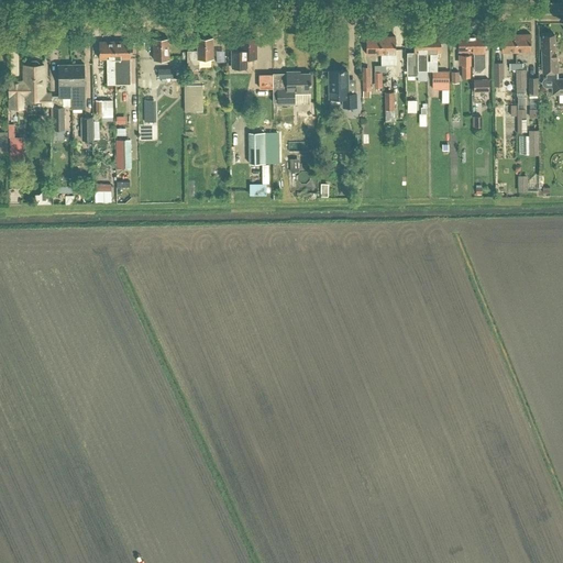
[(530,34),(501,34),(501,52),(530,52),(530,34)]
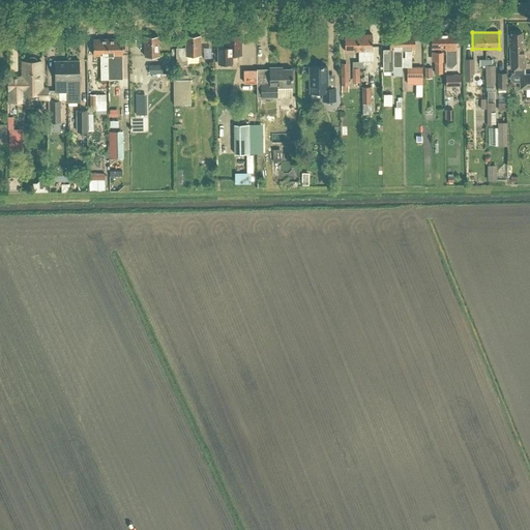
[(390,34),(390,49),(392,49),(392,66),(402,66),(402,57),(403,49),(402,33),(390,34)]
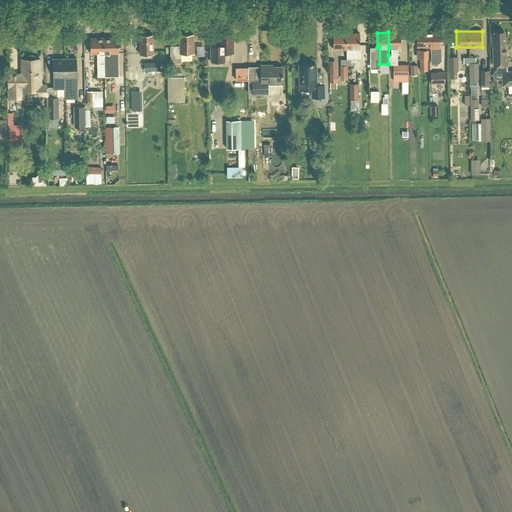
[(388,32),(389,47),(391,47),(391,55),(397,55),(397,47),(400,47),(400,32),(388,32)]
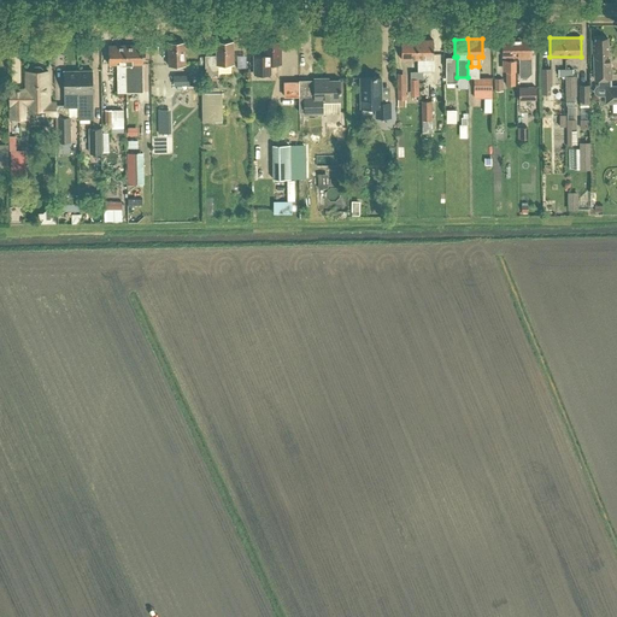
[(503,39),(503,57),(506,57),(506,59),(513,59),(513,56),(517,56),(516,39),(503,39)]
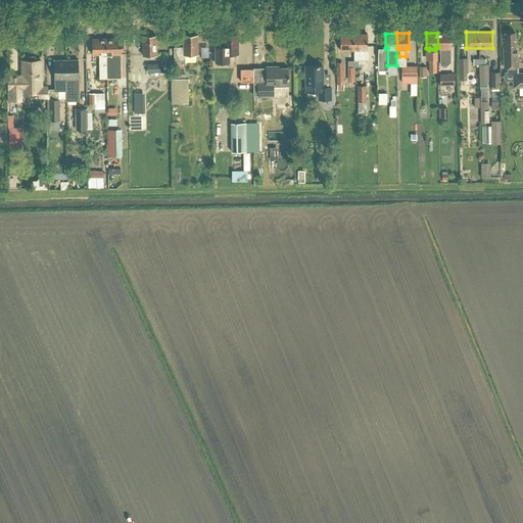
[(437,33),(438,47),(440,47),(440,64),(446,64),(449,61),(449,47),(449,33),(437,33)]
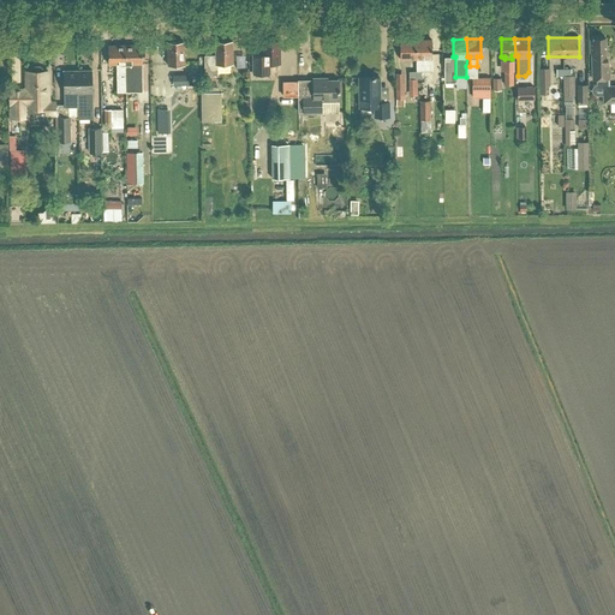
[(598,85),(593,85),(593,94),(603,94),(603,102),(614,102),(614,85),(608,85),(608,78),(609,78),(609,69),(608,69),(608,52),(605,52),(605,39),(593,39),(593,47),(591,47),(592,79),(597,78),(598,85)]
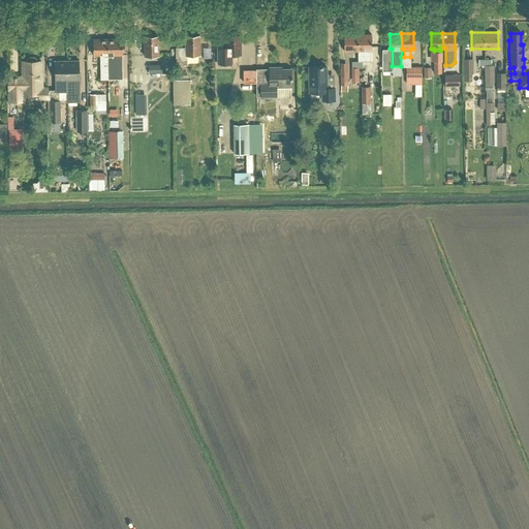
[(358,34),(344,34),(344,51),(358,51),(358,34)]
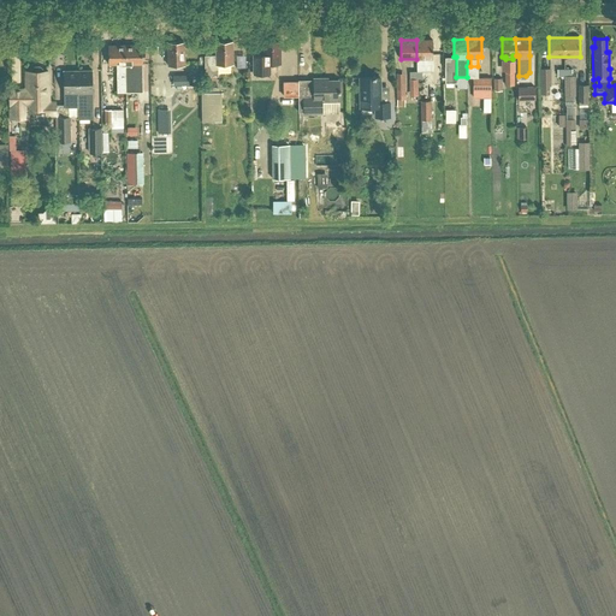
[(416,40),(416,59),(433,59),(432,40),(416,40)]
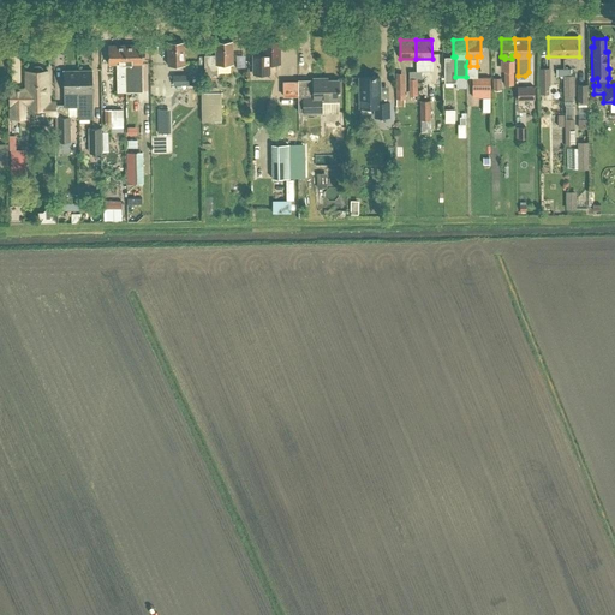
[(215,55),(204,55),(204,76),(218,76),(218,64),(233,64),(232,41),(215,41),(215,55)]
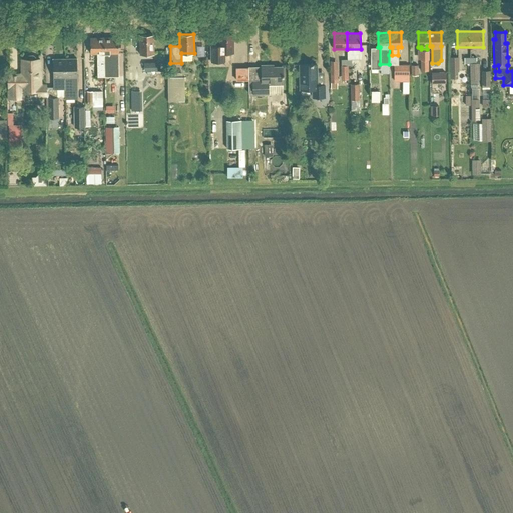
[(225,53),(233,53),(233,34),(219,34),(219,45),(210,45),(210,61),(225,61),(225,53)]
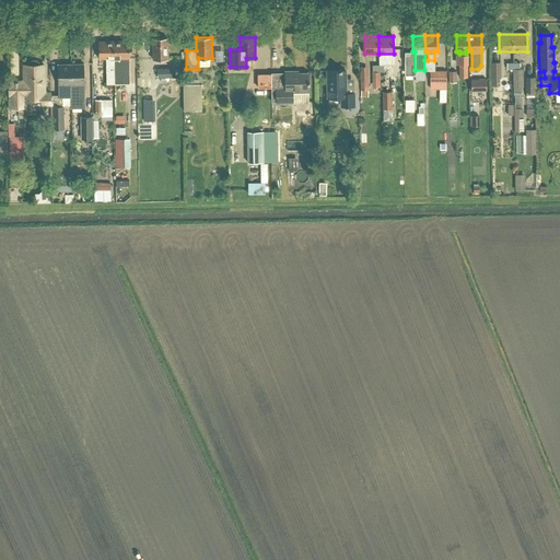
[(167,38),(152,38),(153,59),(168,59),(167,38)]
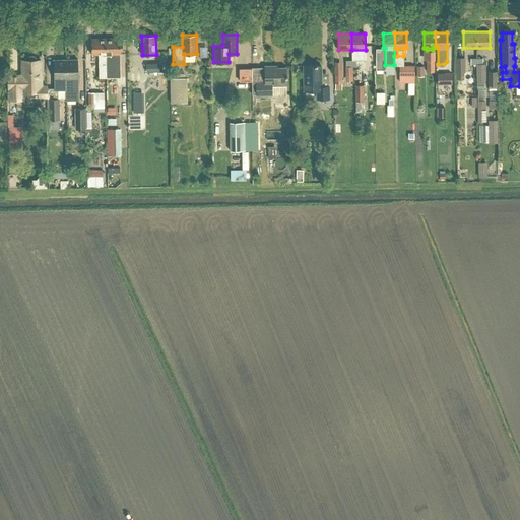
[(107,77),(106,38),(91,38),(91,54),(99,54),(99,77),(107,77)]
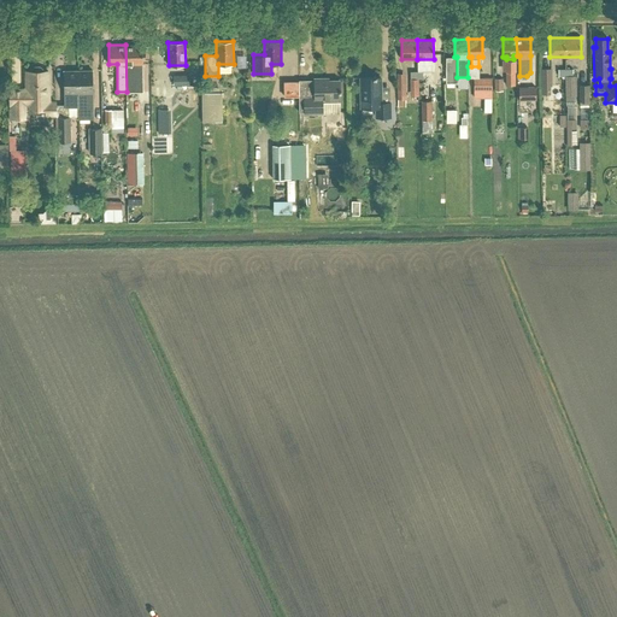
[(142,45),(125,45),(127,92),(144,92),(144,64),(142,45)]
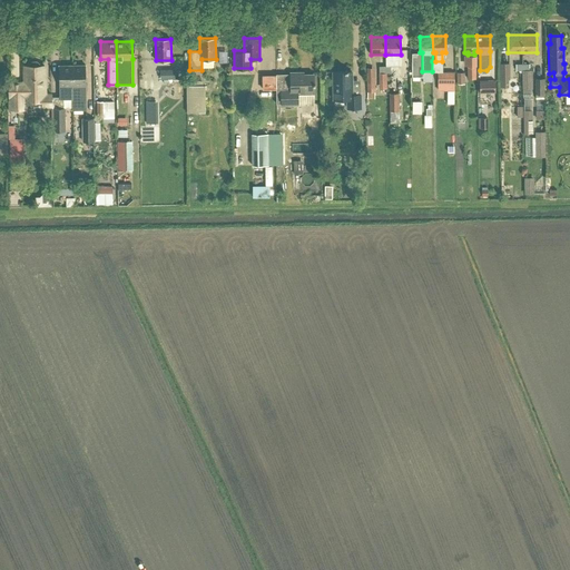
[(464,55),(464,66),(468,66),(468,78),(475,78),(475,65),(477,65),(477,55),(474,55),(468,55),(464,55)]
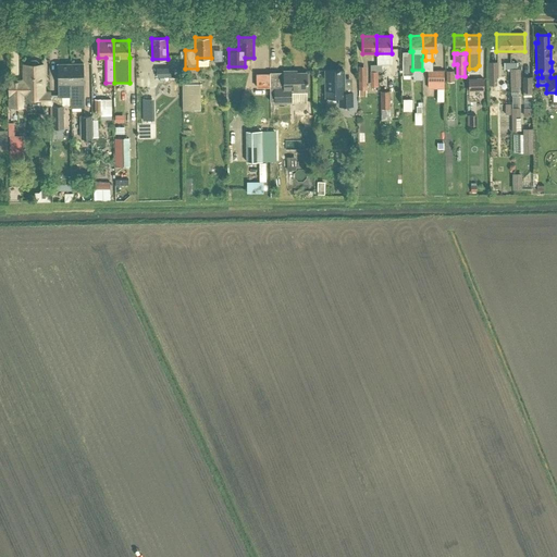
[(24,98),(35,98),(40,98),(40,104),(51,104),(50,90),(44,90),(44,64),(37,64),(37,61),(35,60),(32,60),(29,62),(29,64),(24,64),(24,76),(26,76),(26,83),(19,83),(19,81),(9,81),(10,107),(25,107),(24,98)]
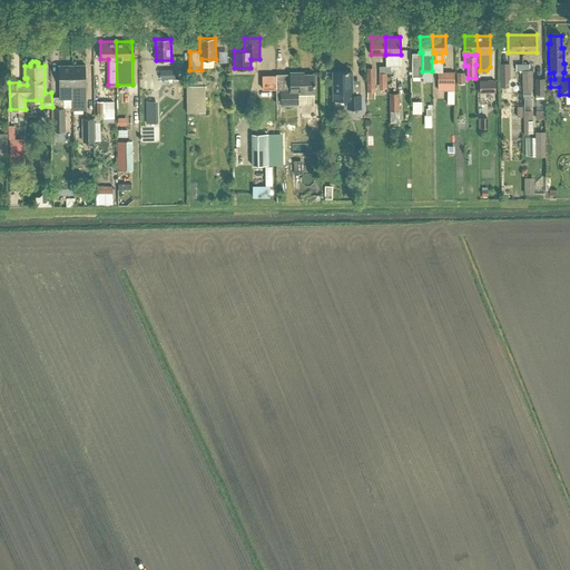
[(510,79),(510,64),(500,64),(500,87),(509,87),(509,79),(510,79)]
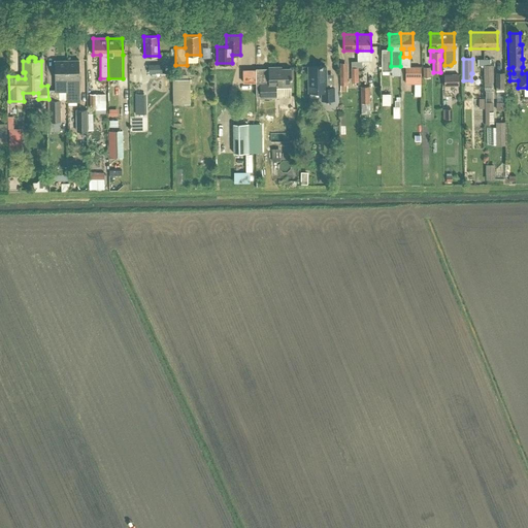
[(56,92),(67,92),(67,60),(55,61),(56,92)]
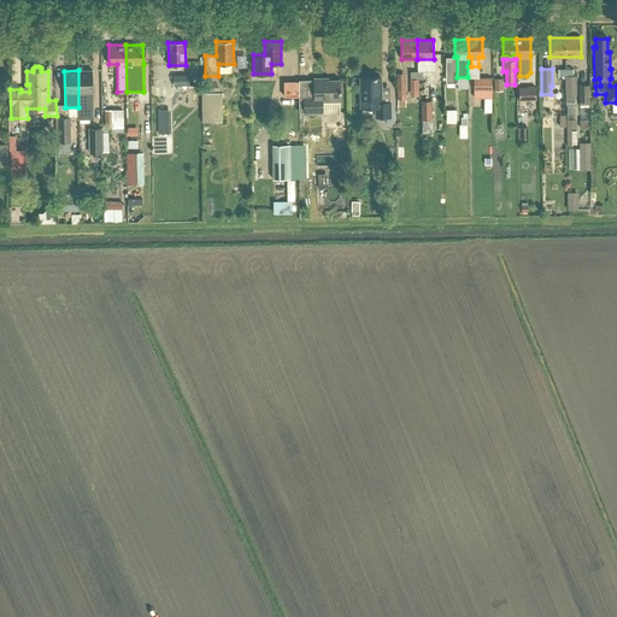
[(78,70),(78,107),(80,119),(94,119),(93,70),(78,70)]
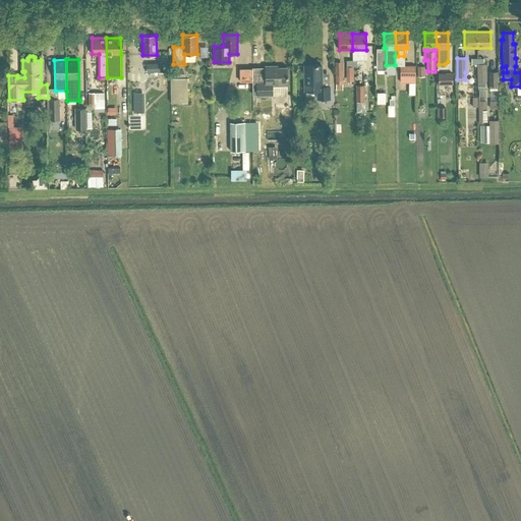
[(146,64),(146,73),(148,73),(148,78),(154,78),(154,74),(159,74),(159,78),(166,78),(166,72),(160,72),(160,64),(146,64)]
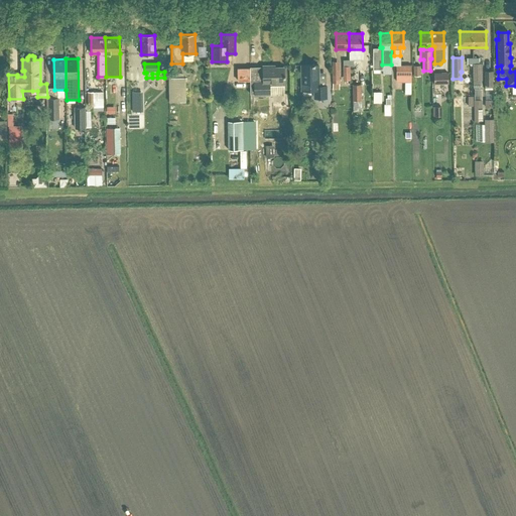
[(301,65),(301,90),(302,90),(302,94),(304,95),(309,95),(311,94),(311,90),(314,90),(314,98),(327,98),(327,86),(318,86),(318,65),(301,65)]
